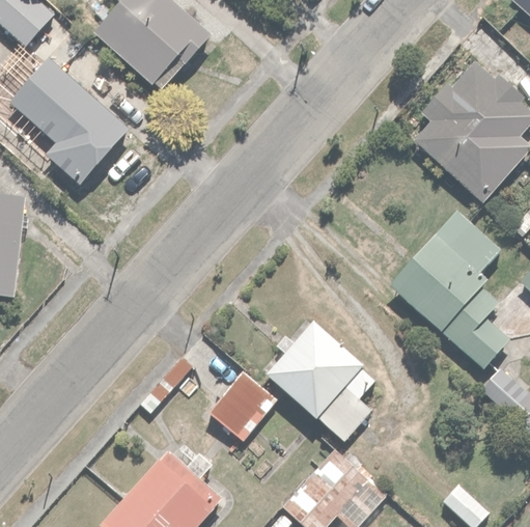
[(35,0),(0,0),(0,24),(26,47),(54,16),(35,0)]
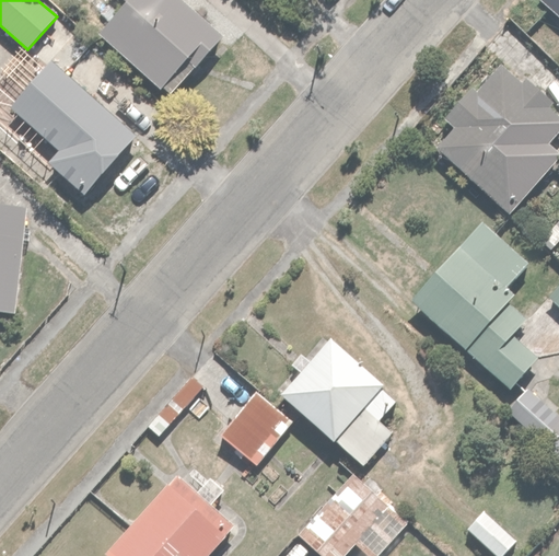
[(200,0),(128,0),(99,34),(173,99),(218,46),(228,55),(244,37),(200,0)]
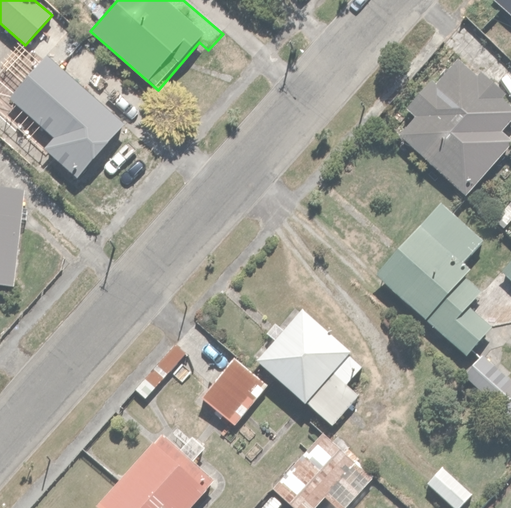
[(510,0),(488,0),(510,18),(510,0)]
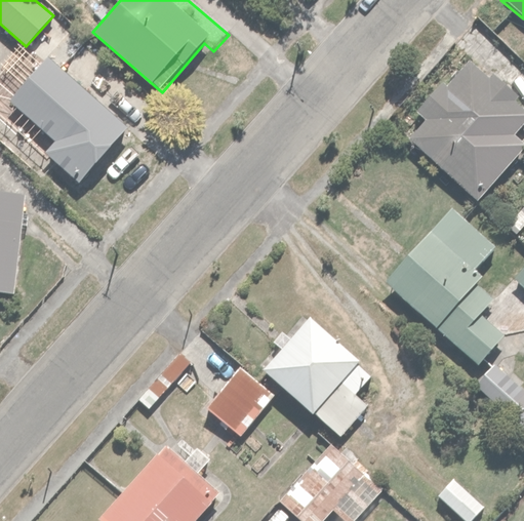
[(52,55),(11,101),(54,139),(44,151),(81,186),(133,129),(52,55)]
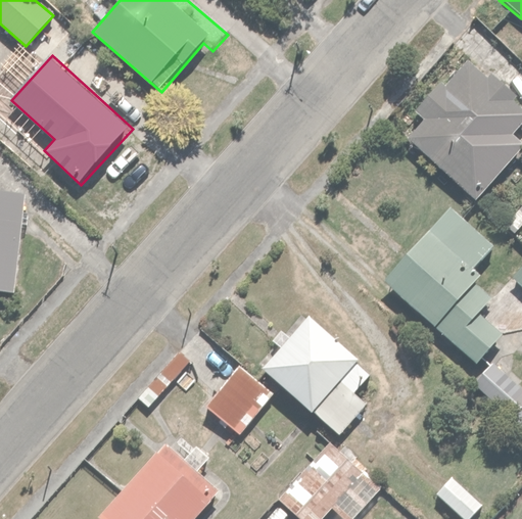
[(404,137),(474,199),(521,144),(509,133),(521,116),(521,112),(512,103),(516,97),(489,75),(484,81),(467,64),(449,85),(445,80),(415,115),(419,120),(404,137)]
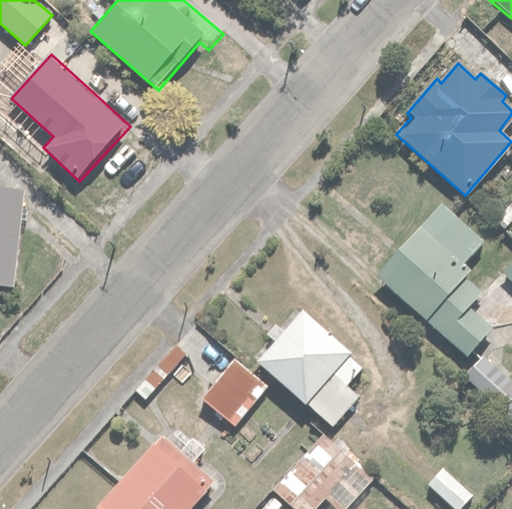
[(0,286),(14,288),(21,189),(0,187),(0,286)]
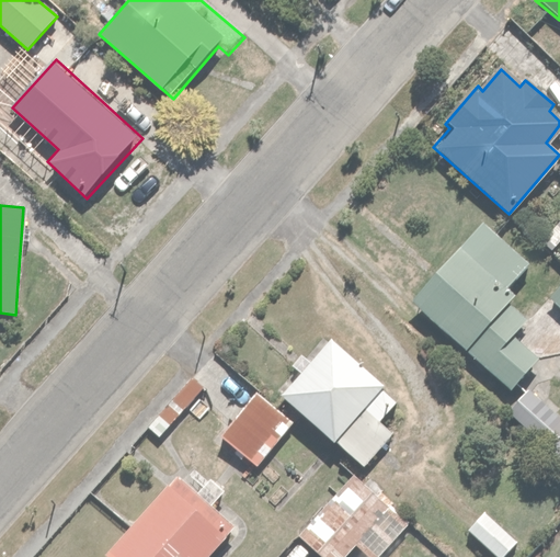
[(411,299),(506,388),(534,360),(509,337),(525,320),(496,294),(525,264),(481,224),(411,299)]
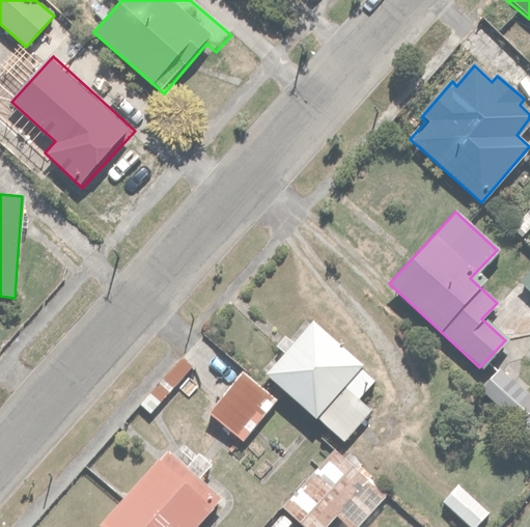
[(529,266),(518,283),(529,293),(529,266)]
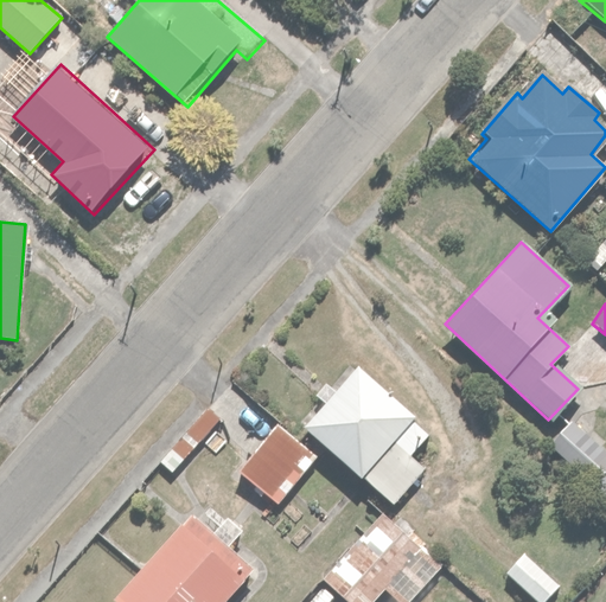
[(303,424),(391,506),(425,469),(412,458),(431,437),(407,415),(410,411),(358,363),(303,424)]
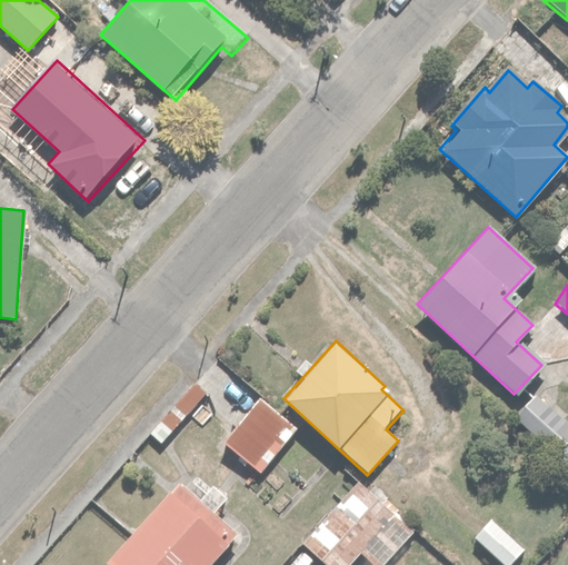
[(567,403),(545,384),(514,418),(567,466),(567,403)]
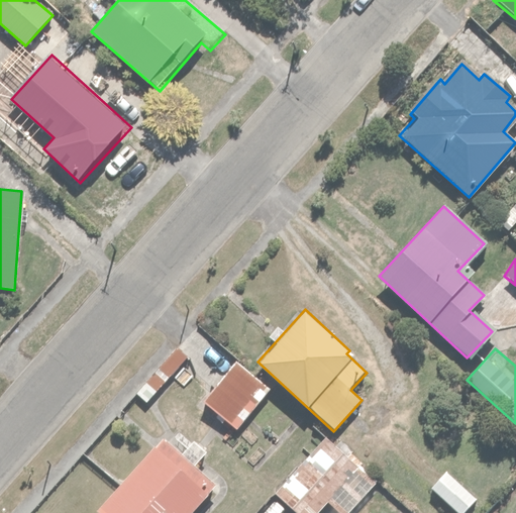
[(199,402),(237,431),(270,389),(232,360),(199,402)]
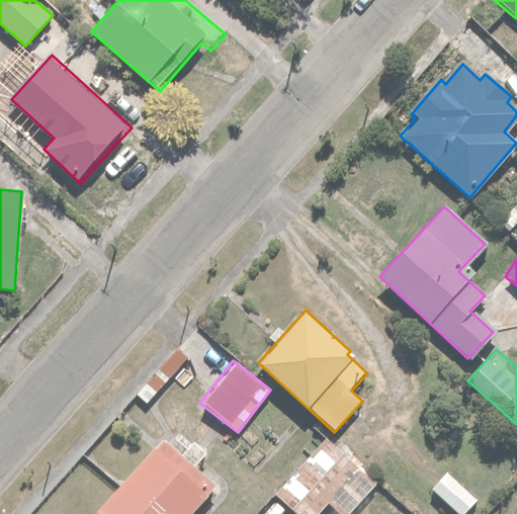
[(325,436),(274,493),(297,513),(320,513),(328,506),(336,513),(348,513),(376,483),(325,436)]
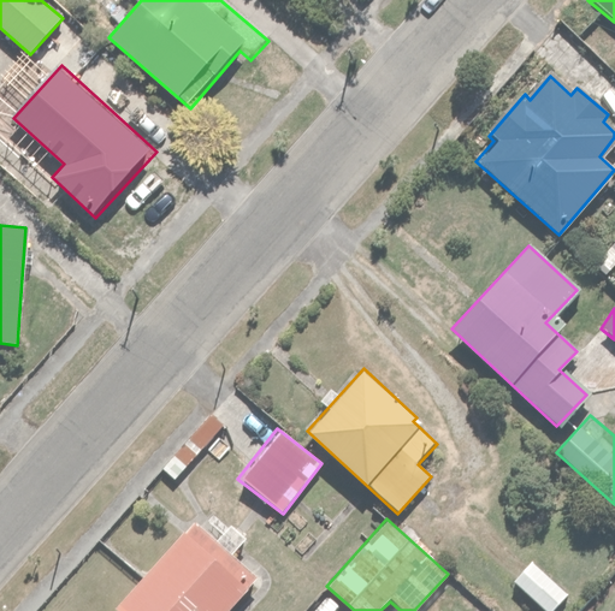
[(191,521),(116,605),(120,610),(229,610),(256,580),(191,521)]
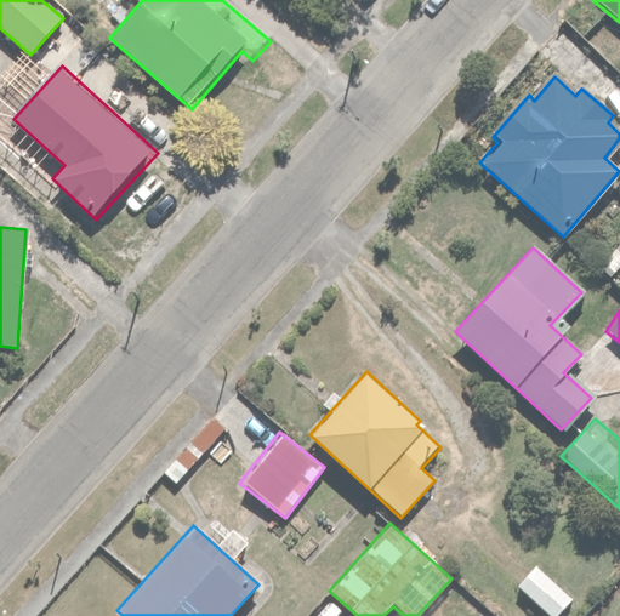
[(535,568),(517,588),(547,615),(558,615),(573,600),(535,568)]
